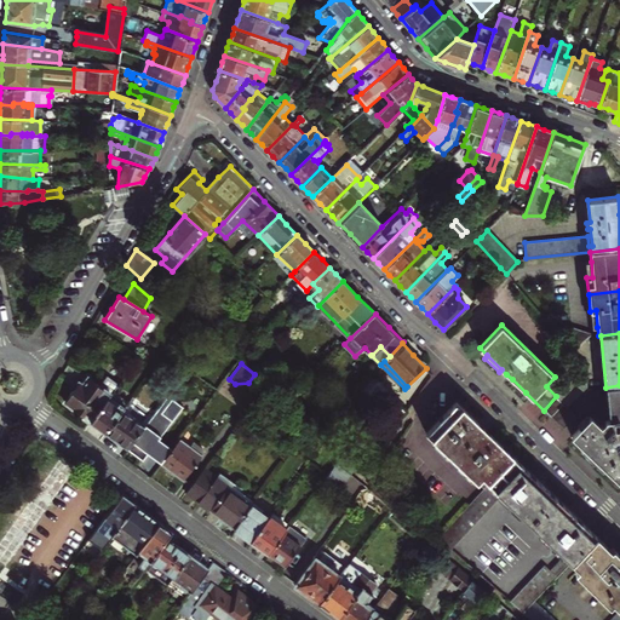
[(586,388),(585,367),(556,396),(544,411),(563,430),(575,417),(566,408),(586,388)]
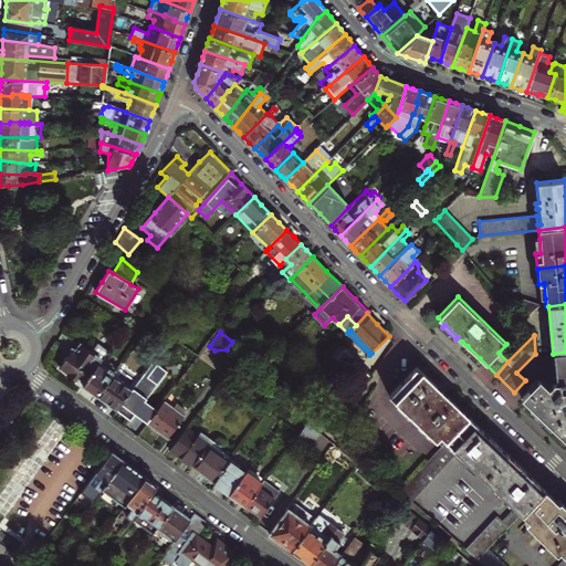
[(238,343),(230,355),(237,359),(244,349),(238,343)]
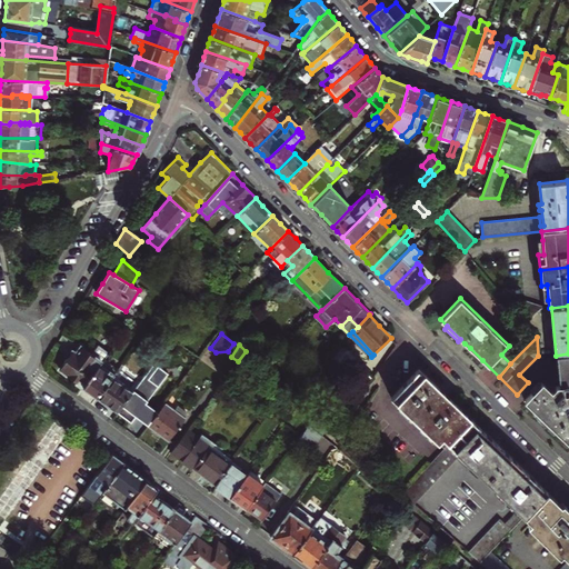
[(71,378),(83,388),(101,365),(108,353),(98,346),(91,355),(81,347),(76,355),(72,351),(60,369),(61,370),(60,370),(71,378)]
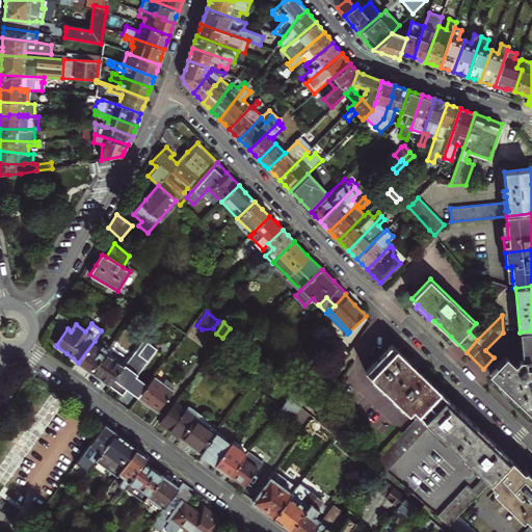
[(449,339),(451,337),(440,325),(436,327),(449,339)]
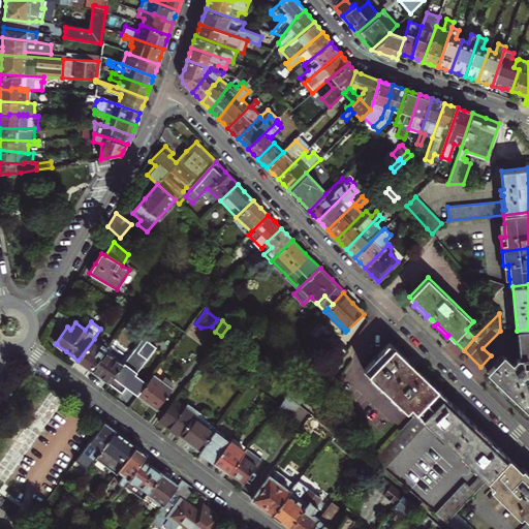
[(515,400),(528,412),(528,411),(528,329),(517,331),(520,359),(517,360),(512,364),(503,355),(502,358),(494,366),(488,373),(496,381),(515,400)]
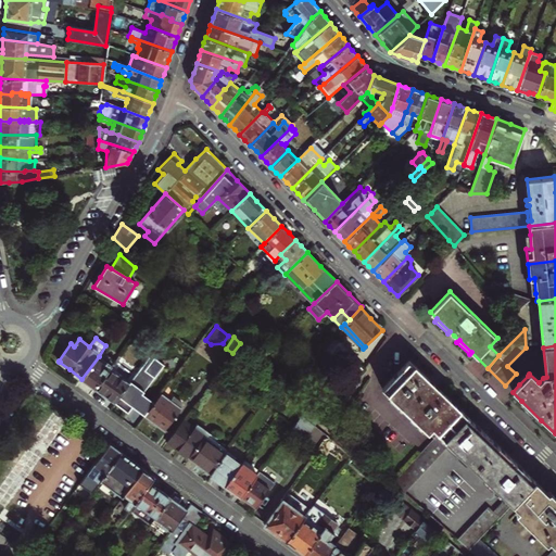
[(129,383),(114,403),(128,414),(133,407),(138,412),(144,416),(146,416),(155,403),(142,394),(164,365),(150,355),(129,383)]
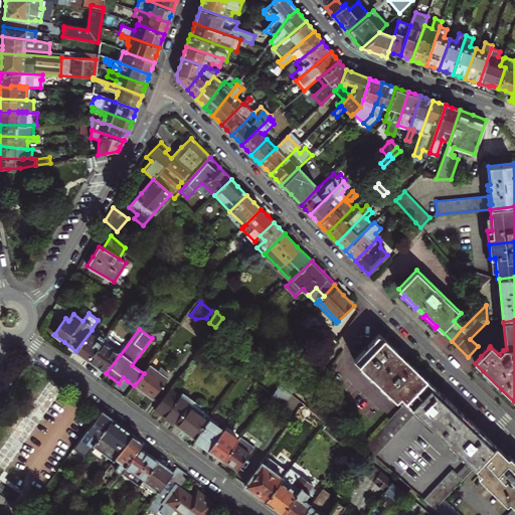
[(82,356),(88,360),(104,338),(92,330),(75,351),(82,356)]
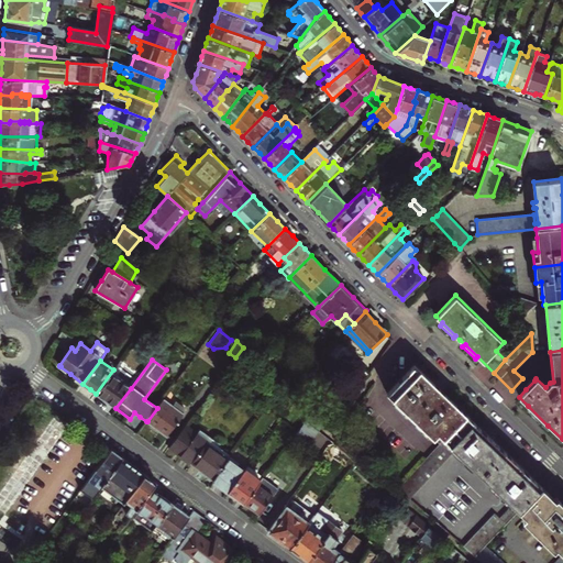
[(105,400),(116,408),(131,388),(113,376),(121,364),(119,363),(113,370),(96,394),(105,400)]
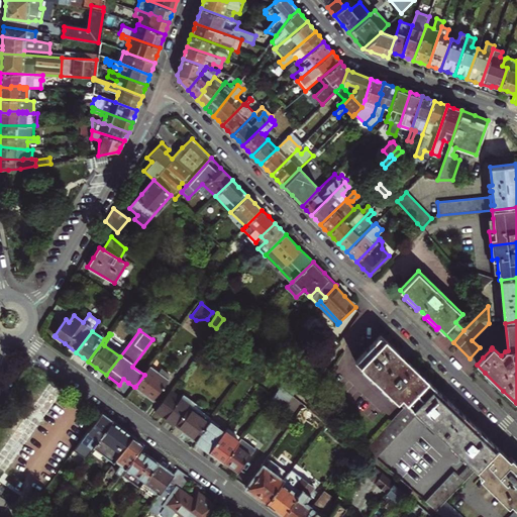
[(338,342),(328,333),(317,344),(329,357),(338,342)]
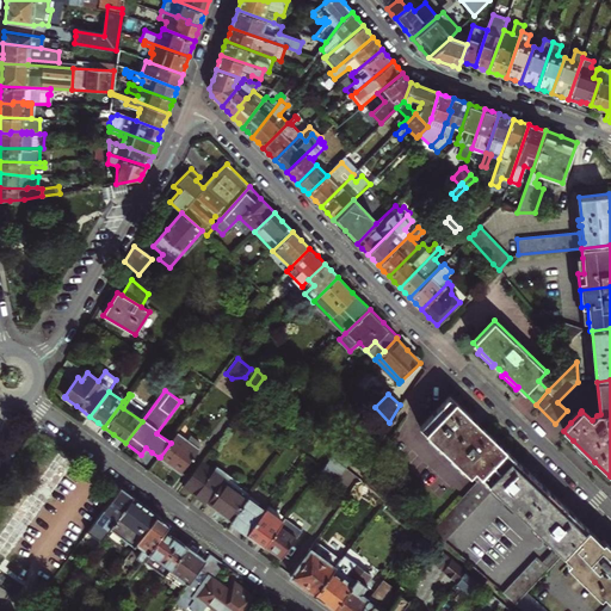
[(448,455),(479,424),(463,409),(449,396),(419,426),(448,455)]
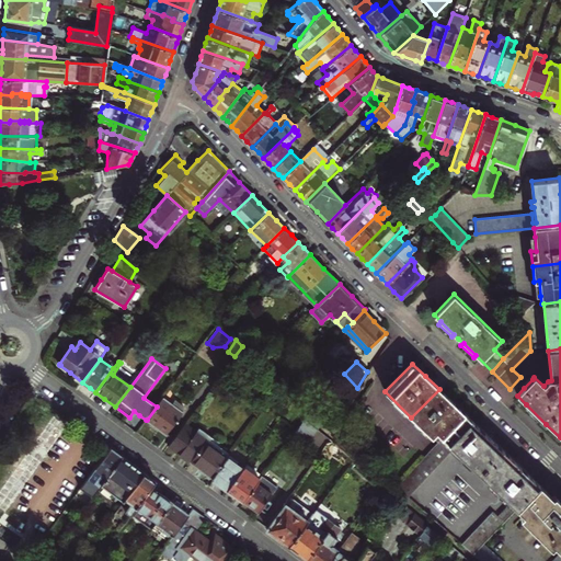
[(524,388),(533,379),(530,377),(522,385),(524,388)]
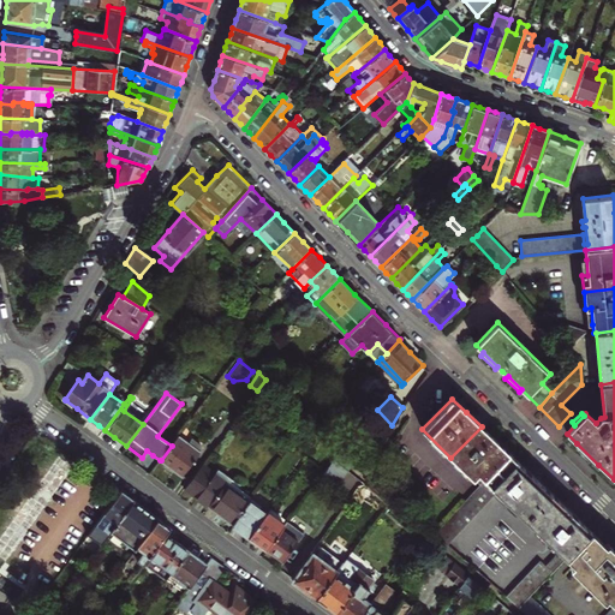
[(315,418),(311,423),(320,430),(323,427),(315,418)]
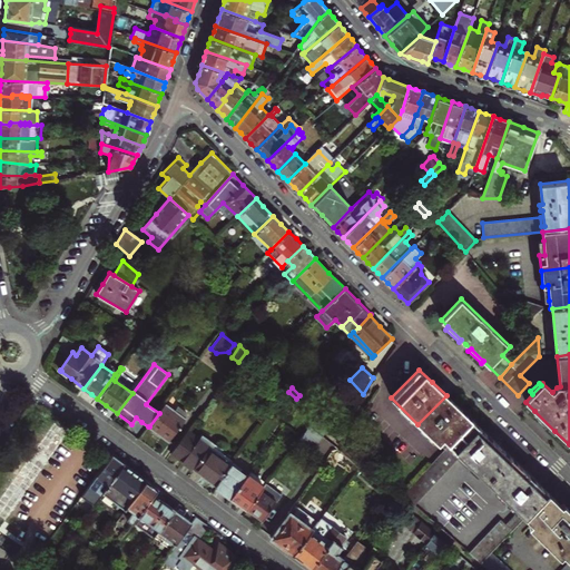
[(446,395),(418,424),(444,450),(473,421),(458,405),(446,395)]
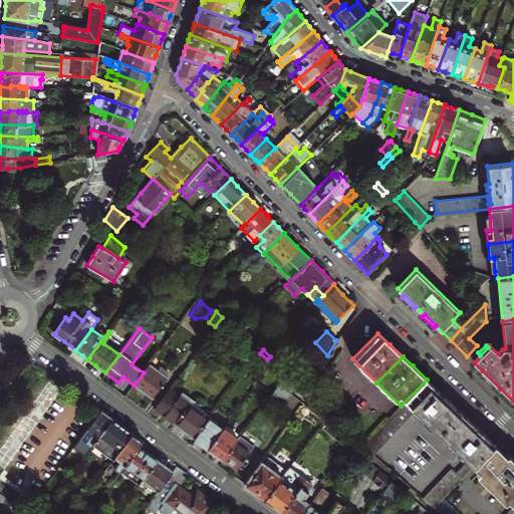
[(143,391),(153,398),(168,377),(166,375),(169,371),(161,366),(158,370),(150,364),(144,372),(135,384),(143,391)]
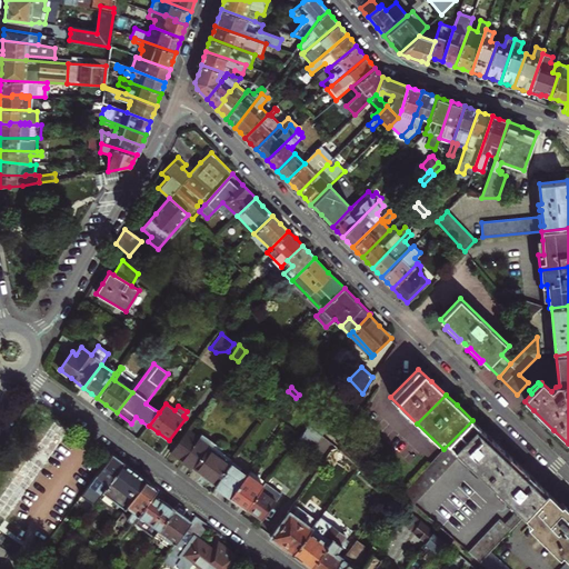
[(553,430),(533,410),(531,412),(538,420),(537,421),(540,425),(542,428),(545,426),(551,432),(553,430)]
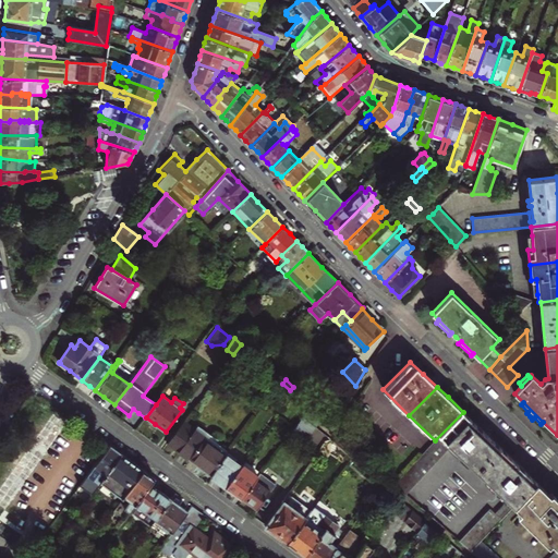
[(0,484),(0,499),(11,507),(70,421),(51,409),(0,484)]
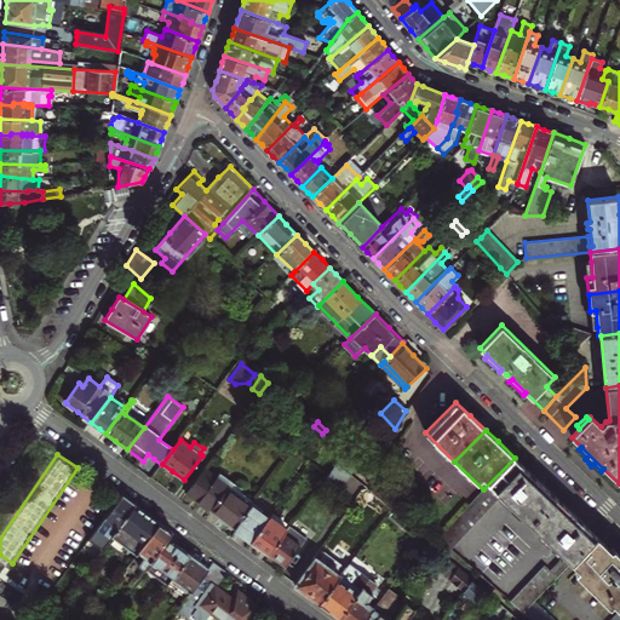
[(342,455),(337,461),(351,474),(356,468),(342,455)]
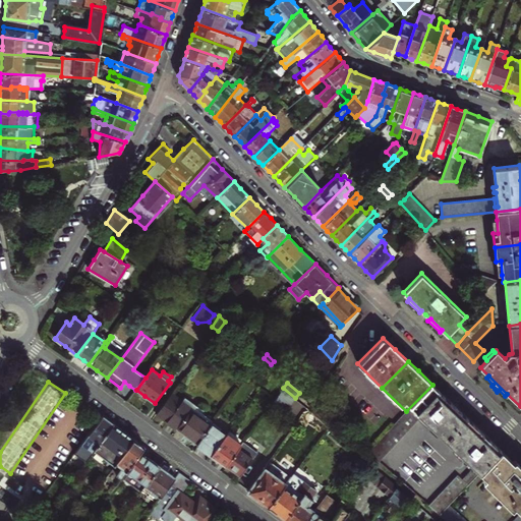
[(445,440),(467,417),(448,400),(432,385),(406,411),(367,452),(379,461),(421,417),(445,440)]
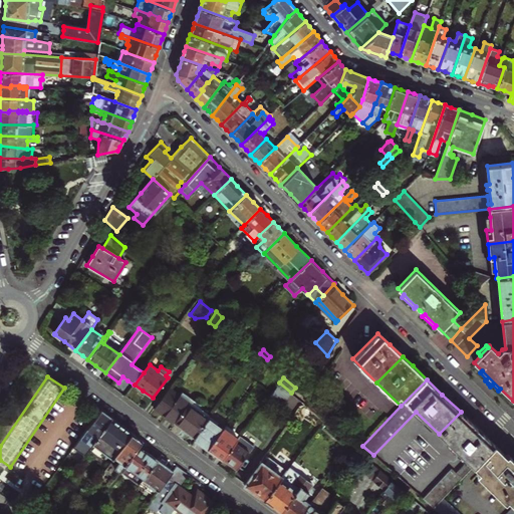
[(279,382),(265,402),(278,411),(291,393),(279,382)]
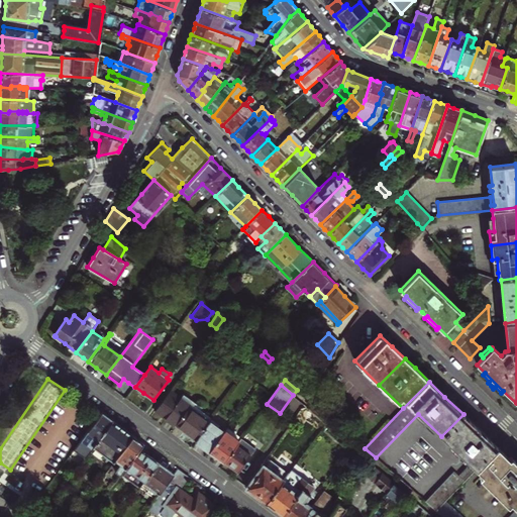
[(165,418),(176,426),(194,402),(183,394),(181,398),(171,390),(154,411),(165,418)]
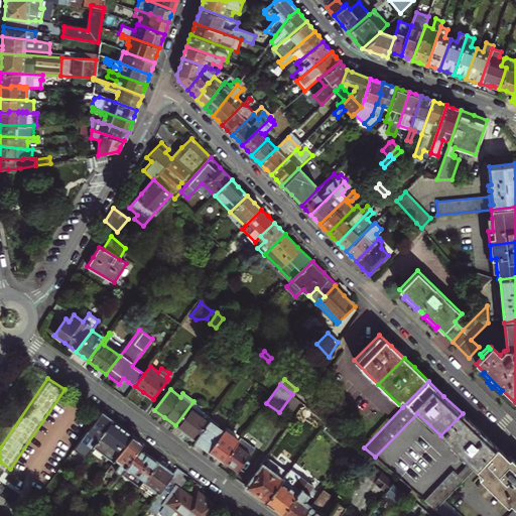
[(184,432),(196,440),(214,416),(194,401),(175,425),(184,432)]
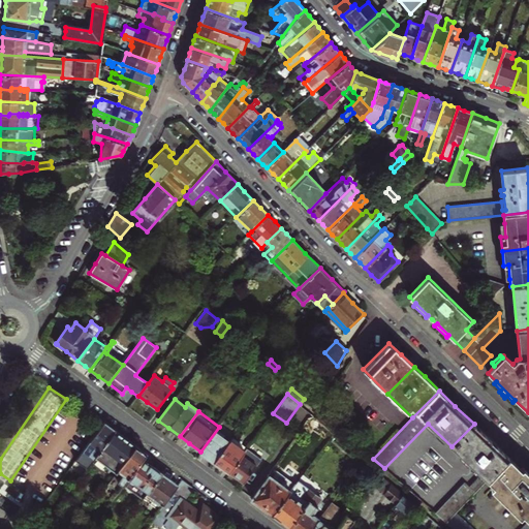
[(103,422),(69,468),(81,476),(95,458),(115,431),(110,426),(103,422)]
